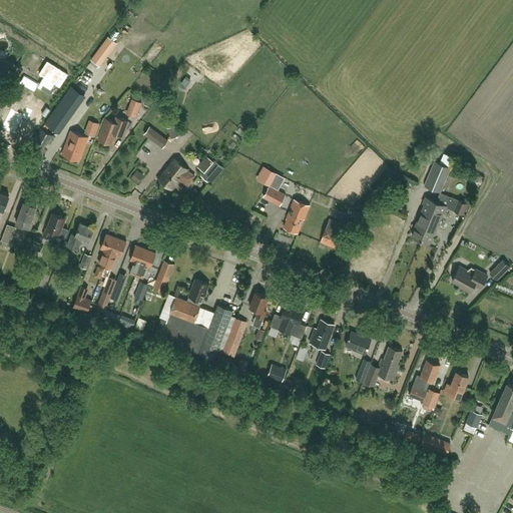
[(114,42),(108,37),(91,60),(99,66),(103,61),(101,60),(114,42)]
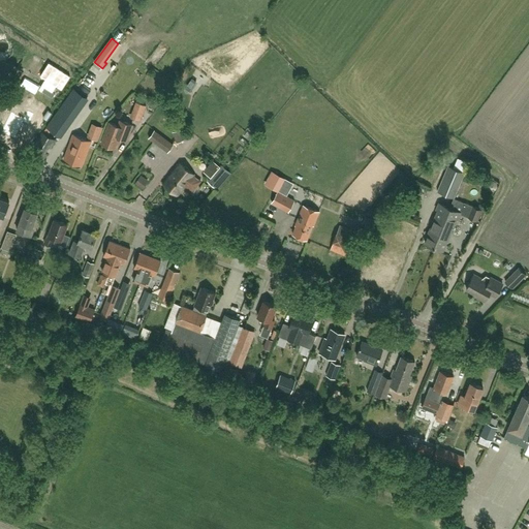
[(0,60),(0,83),(2,85),(11,66),(0,60)]
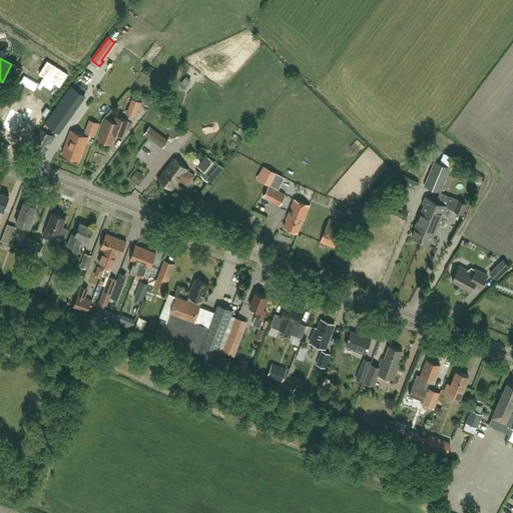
[(182,84),(190,92),(204,77),(193,67),(188,72),(191,74),(182,84)]
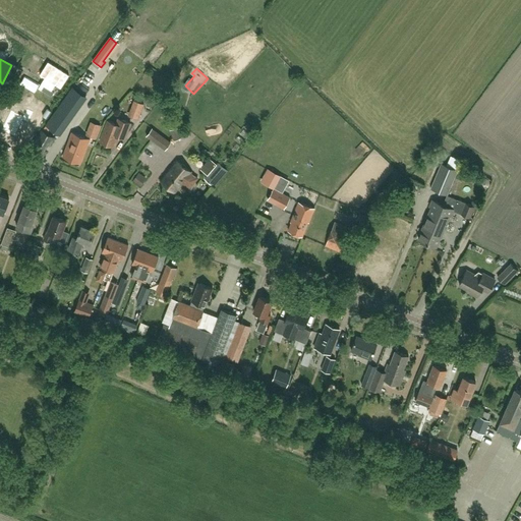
[(68,71),(65,76),(74,80),(76,75),(68,71)]
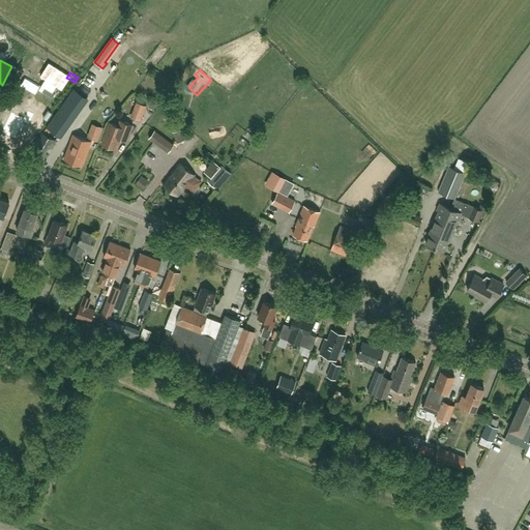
[(54,116),(67,125),(87,98),(74,89),(54,116)]
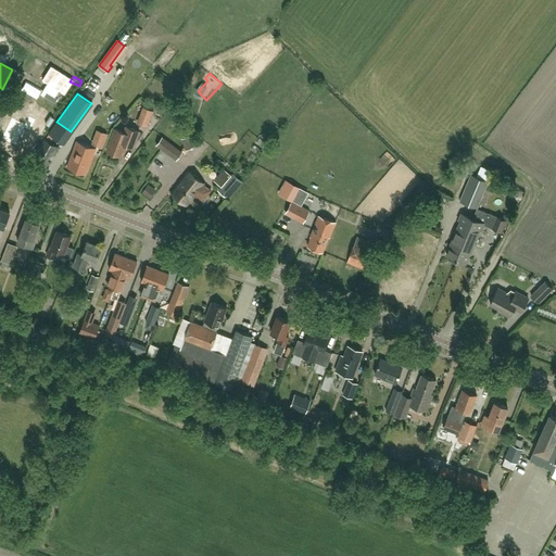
[(83,135),(99,141),(112,111),(96,104),(83,135)]
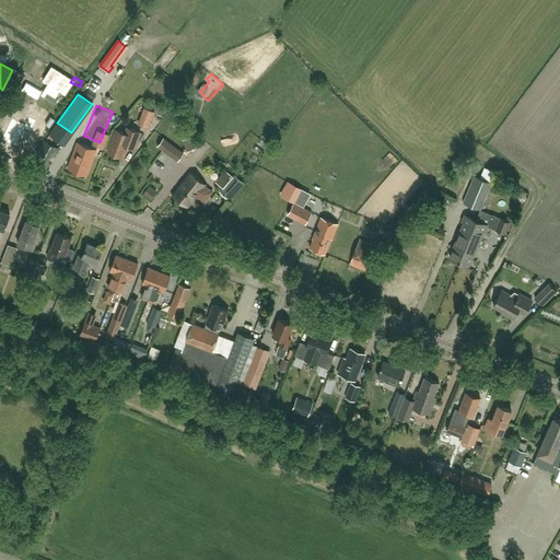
[(152,128),(158,112),(146,107),(140,124),(152,128)]
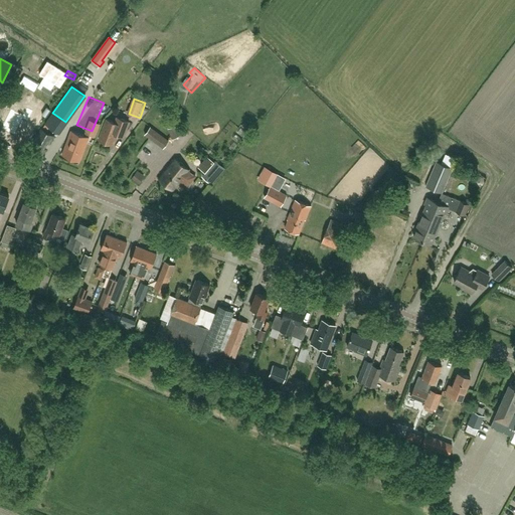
[(11,109),(1,129),(14,136),(22,119),(28,122),(33,111),(27,108),(23,115),(11,109)]
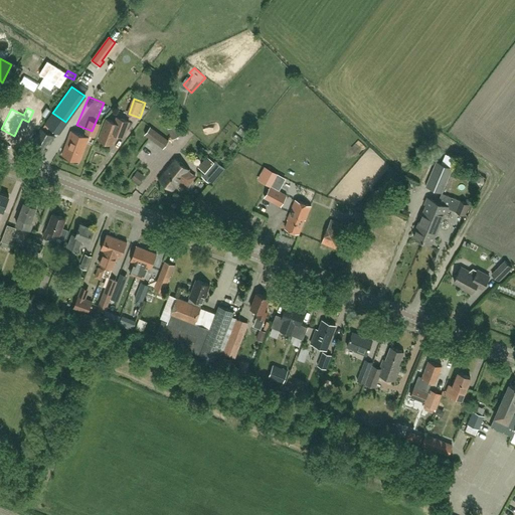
[(129,121),(117,117),(115,122),(107,119),(99,139),(112,144),(116,134),(123,136),(129,121)]
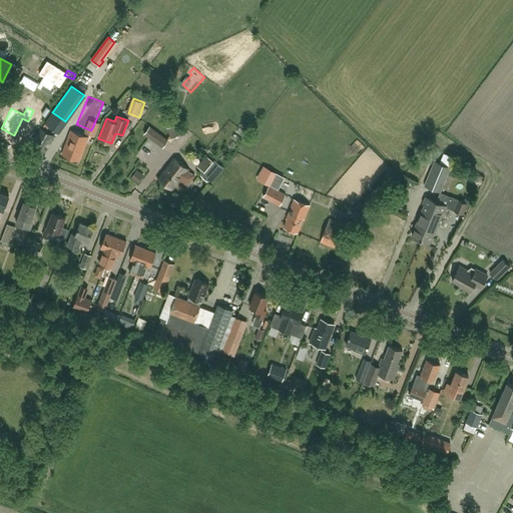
[(171,138),(177,136),(173,125),(167,127),(171,138)]
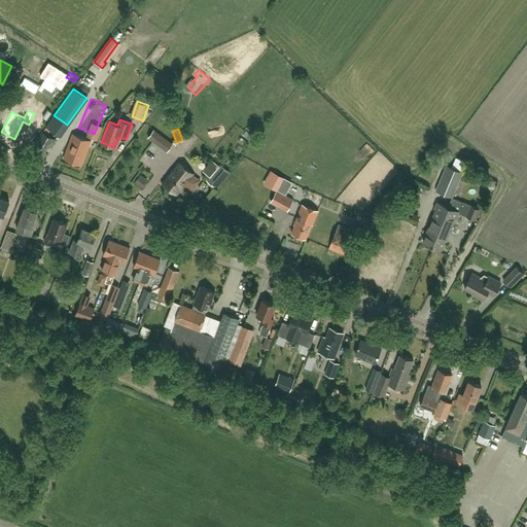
[(167,151),(172,143),(152,130),(147,137),(167,151)]
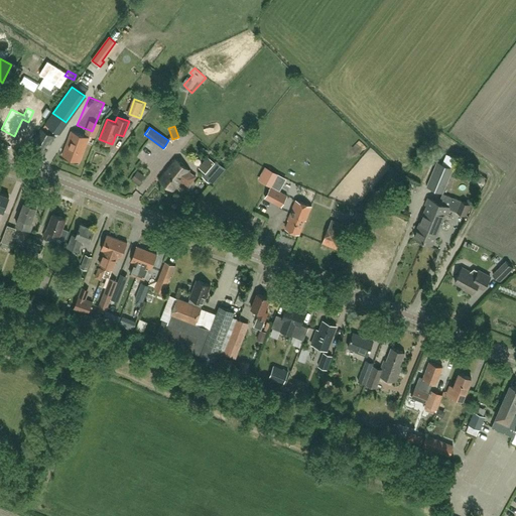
[(49,144),(54,136),(40,128),(27,149),(41,157),(46,149),(44,148),(47,143),(49,144)]
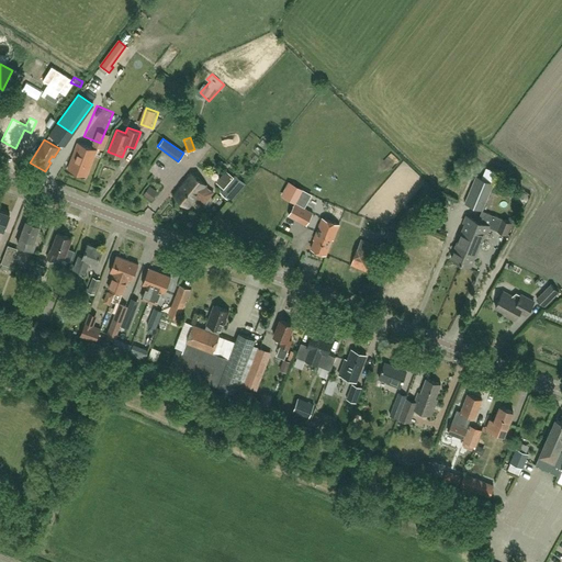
[(87,176),(97,149),(78,143),(68,168),(87,176)]
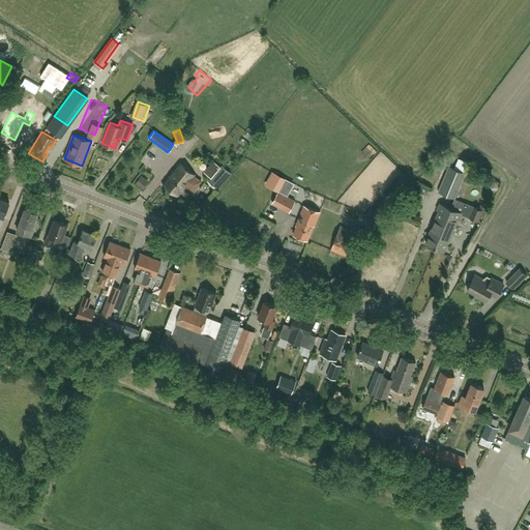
[(459,166),(465,169),(469,162),(462,158),(459,166)]
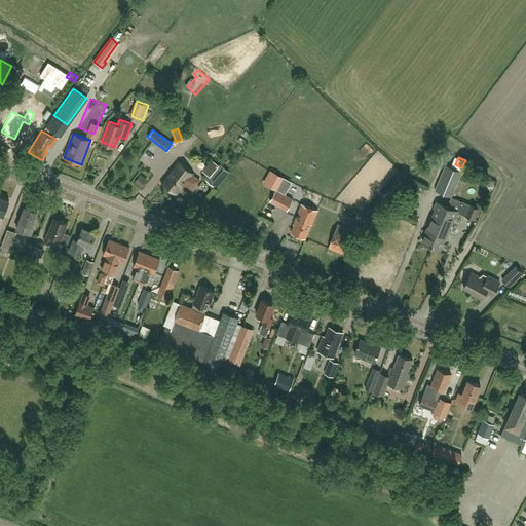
[(193,174),(178,160),(171,170),(172,170),(167,175),(161,182),(177,194),(185,185),(191,190),(199,179),(193,174)]
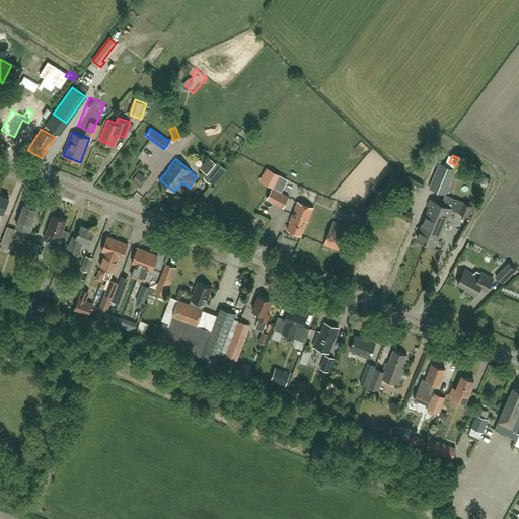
[(213,186),(227,169),(218,161),(204,177),(213,186)]
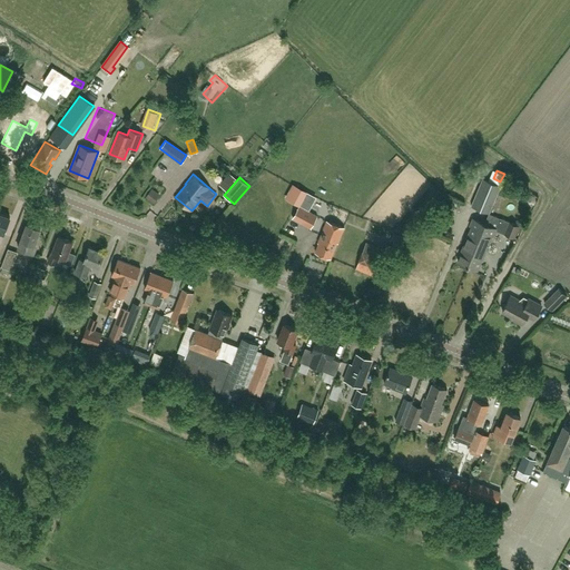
[(498,194),(501,186),(482,177),(471,206),(484,212),(489,214),(498,194)]
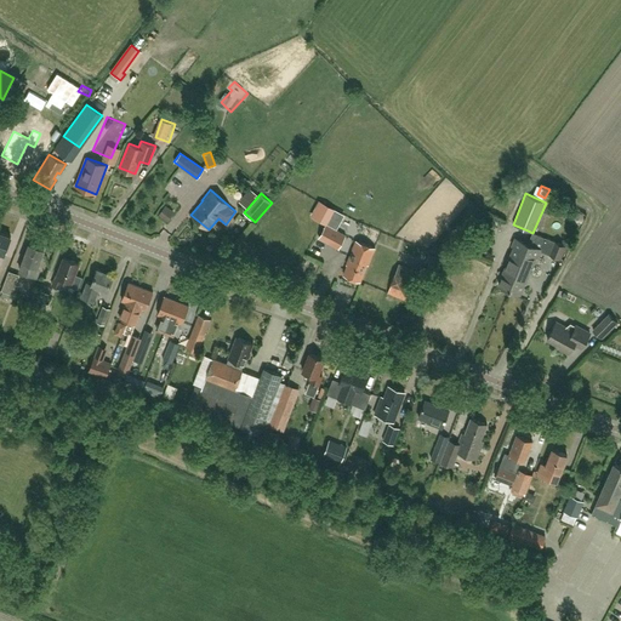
[(167,206),(161,217),(171,222),(177,211),(167,206)]
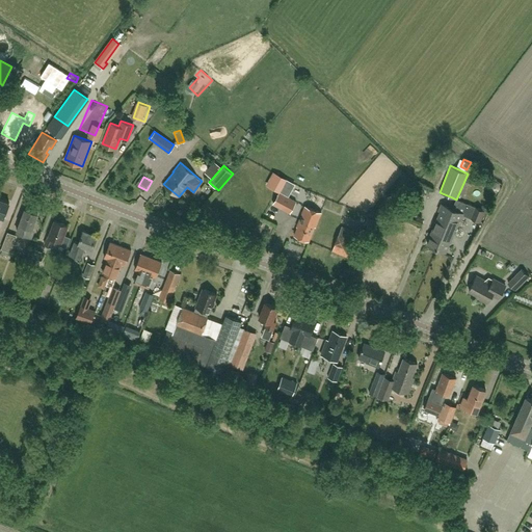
[(290,193),(299,198),(303,190),(294,185),(290,193)]
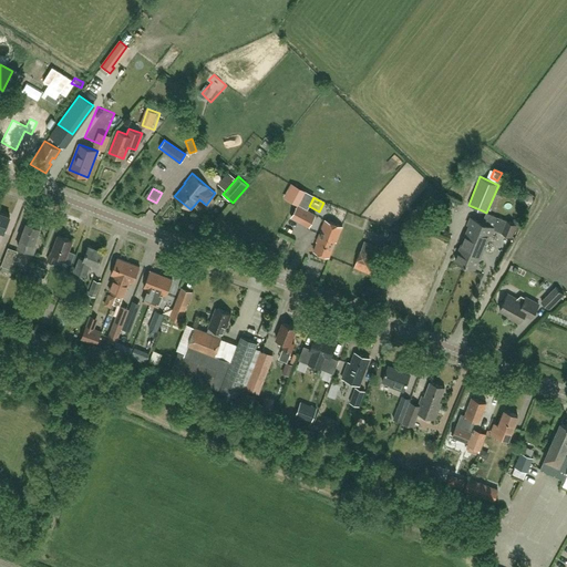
[(316,214),(298,205),(291,216),(309,226),(316,214)]
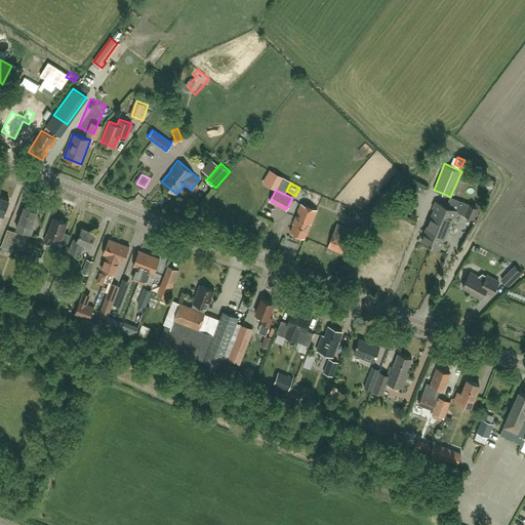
[(0,212),(4,214),(9,200),(0,196),(0,212)]
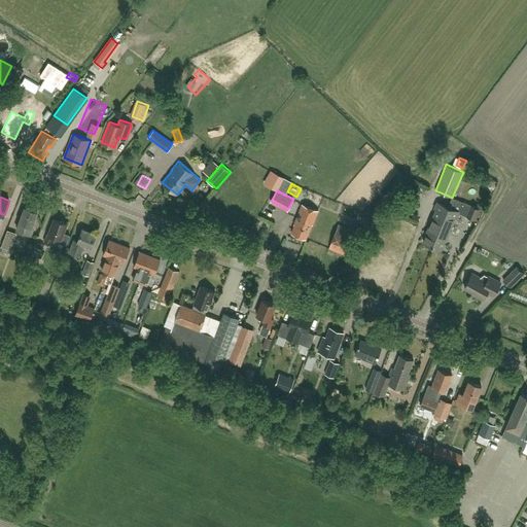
[(448,207),(432,245),(441,249),(454,217),(456,217),(458,212),(463,202),(452,198),(448,207)]
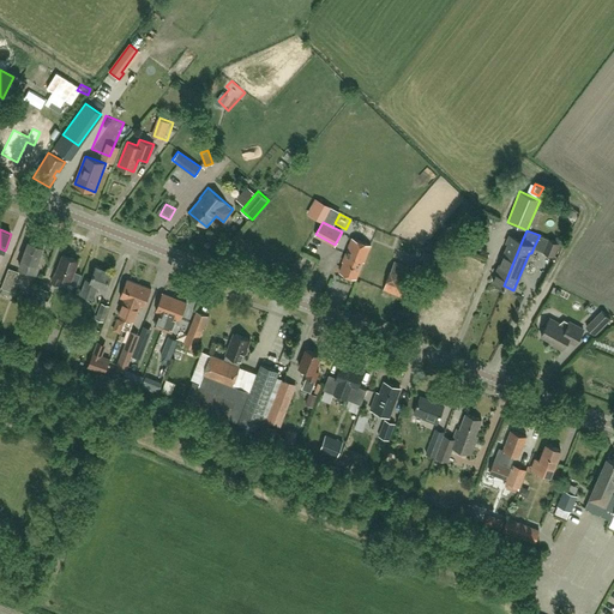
[(493,282),(504,286),(522,241),(510,235),(506,244),(509,244),(504,254),(503,256),(501,258),(503,259),(493,282)]
